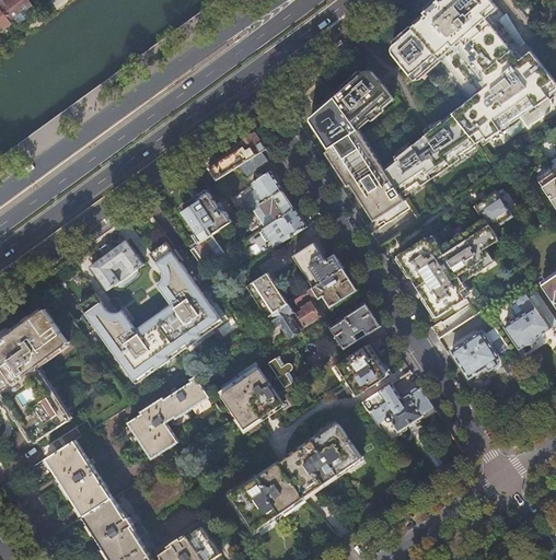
[(29,3),(27,1),(26,0),(0,0),(0,11),(4,19),(7,22),(8,23),(12,21),(10,19),(10,18),(29,3)]
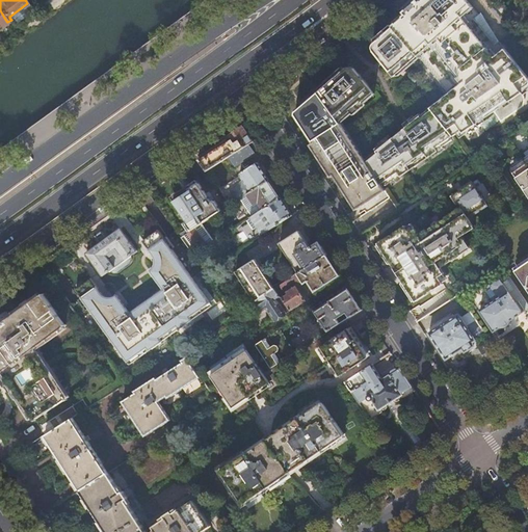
[(526,80),(525,78),(496,42),(492,45),(470,19),(474,15),(462,0),(419,0),(390,26),(371,42),(371,43),(370,44),(369,46),(369,48),(371,51),(370,51),(375,57),(376,57),(383,65),(381,65),(391,77),(425,46),(428,49),(426,53),(425,57),(424,61),(425,65),(427,65),(429,70),(431,73),(433,75),(438,78),(437,80),(441,81),(445,82),(450,82),(454,80),(457,84),(362,160),(378,183),(395,171),(398,175),(408,168),(405,164),(423,153),(425,157),(436,150),(433,145),(524,85),(526,82),(526,80)]
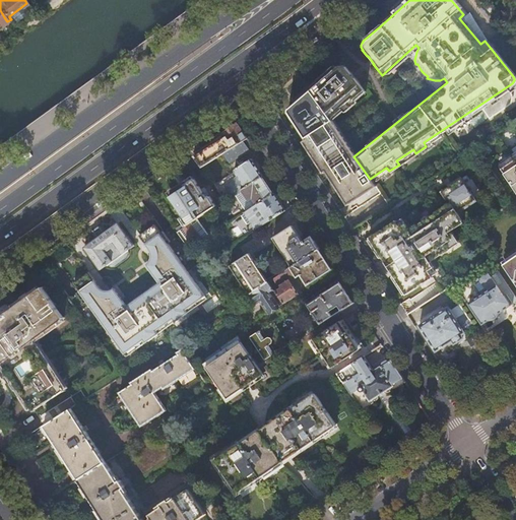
[(323,75),(307,89),(326,117),(363,92),(352,79),(351,80),(346,73),(347,73),(342,67),(340,65),(337,65),(335,65),(334,67),(334,66),(323,75)]
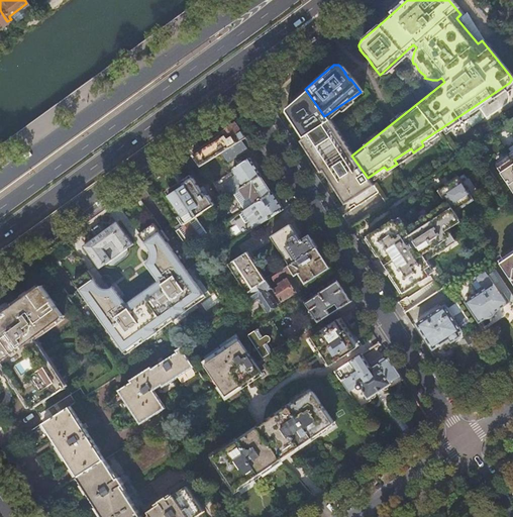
[(324,116),(305,89),(295,98),(283,108),(283,112),(309,151),(310,150),(314,157),(313,158),(335,190),(344,203),(372,185),(368,178),(351,156),(331,126),(327,119),(324,116)]
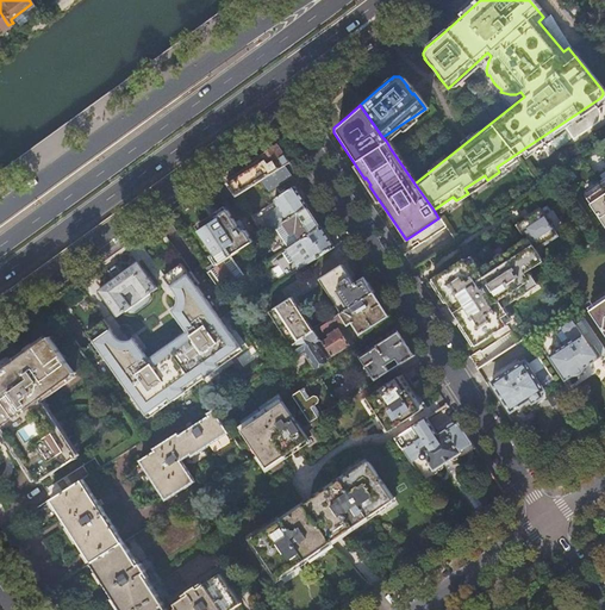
[(229,168),(219,175),(234,195),(257,180),(286,162),(281,154),(275,145),(256,159),(255,156),(247,161),(250,166),(243,170),(234,175),(229,168)]
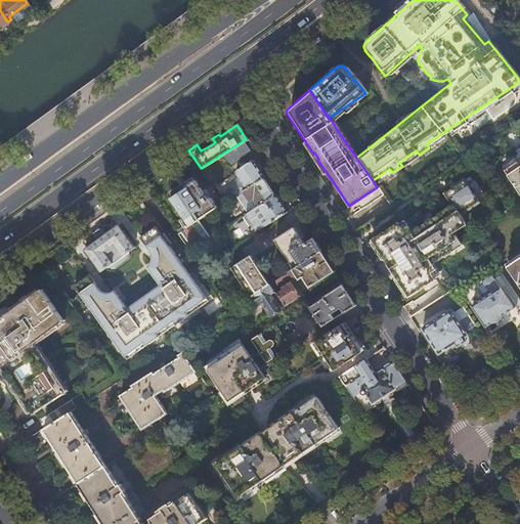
[(246,139),(221,155),(227,164),(252,147),(246,139)]
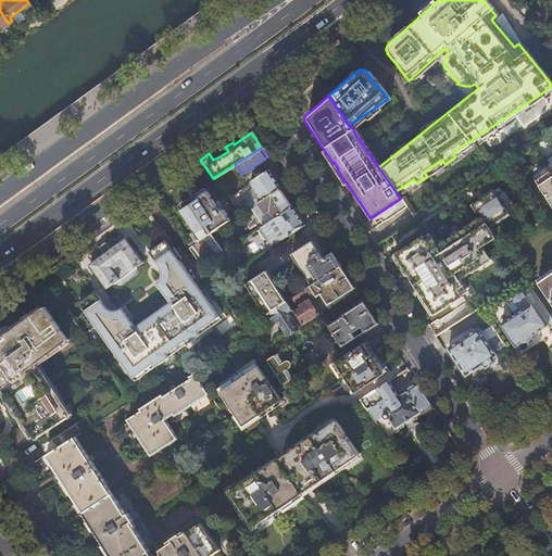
[(551,165),(531,179),(551,209),(551,165)]
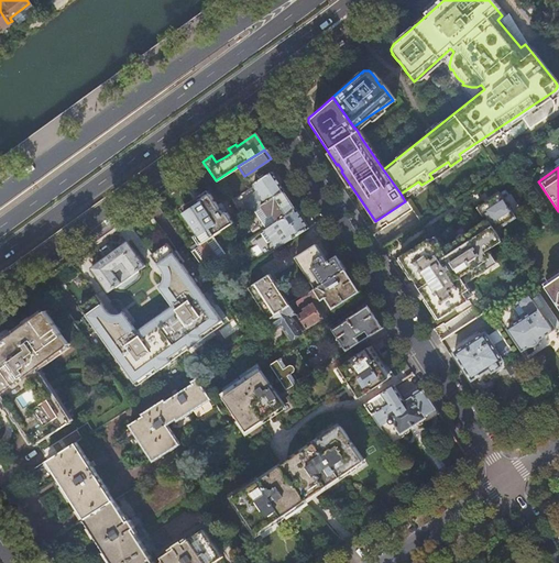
[(231,199),(242,216),(256,207),(258,206),(281,191),(275,181),(269,172),(250,185),(251,186),(231,199)]
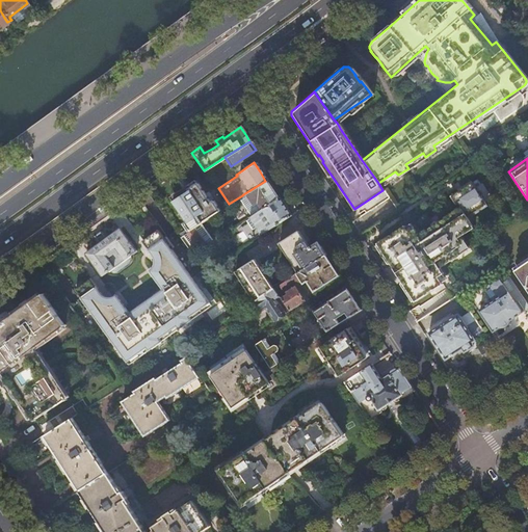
[(265,181),(243,194),(255,212),(259,209),(276,197),(271,190),(265,181)]
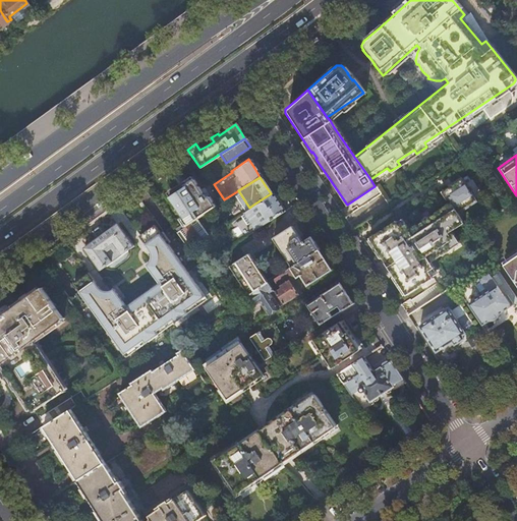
[(394,221),(367,238),(375,248),(399,285),(405,295),(432,278),(426,271),(432,268),(428,263),(450,248),(447,243),(451,239),(447,233),(462,223),(456,212),(473,200),(459,178),(438,191),(444,200),(446,198),(448,201),(406,229),(403,224),(398,228),(394,221)]
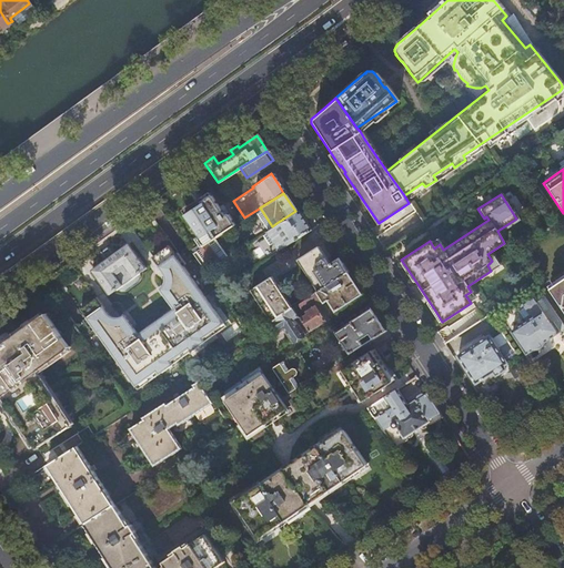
[(193,239),(199,246),(211,239),(233,225),(225,214),(222,216),(217,206),(209,195),(200,201),(201,203),(194,208),(193,205),(182,212),(191,226),(193,224),(200,235),(197,236),(193,239)]
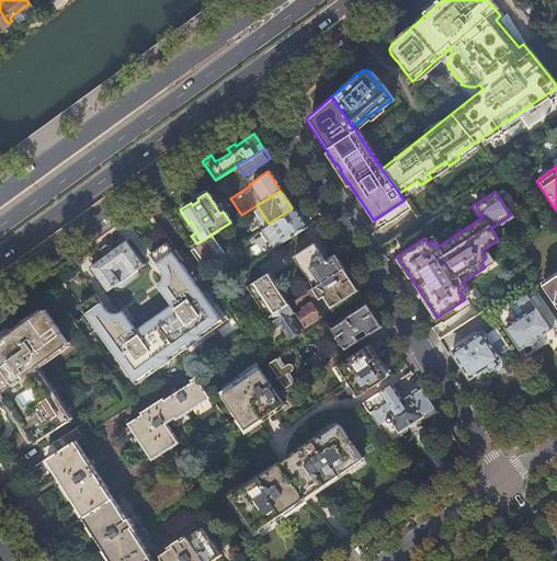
[(297,217),(292,208),(273,220),(269,224),(262,228),(274,245),(285,239),(304,227),(297,217)]
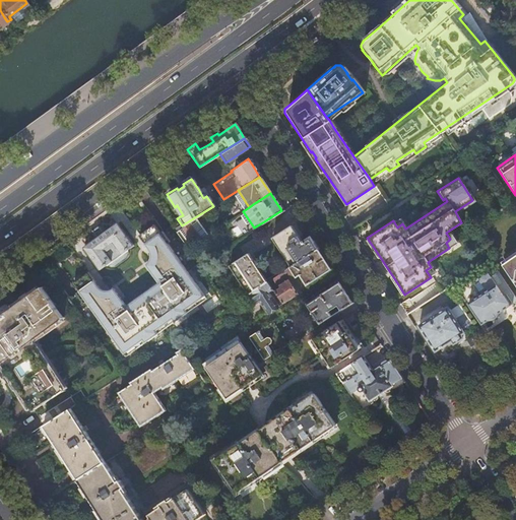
[(182,225),(174,232),(186,248),(205,236),(193,218),(182,225)]
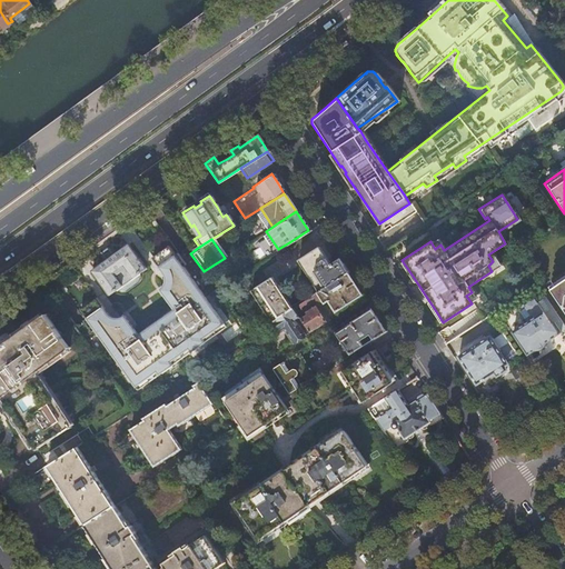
[(111,256),(105,260),(89,271),(107,297),(114,292),(115,293),(116,293),(117,295),(118,295),(119,295),(121,295),(122,293),(135,285),(136,283),(137,282),(138,281),(138,280),(138,278),(137,276),(145,270),(127,246),(111,256)]
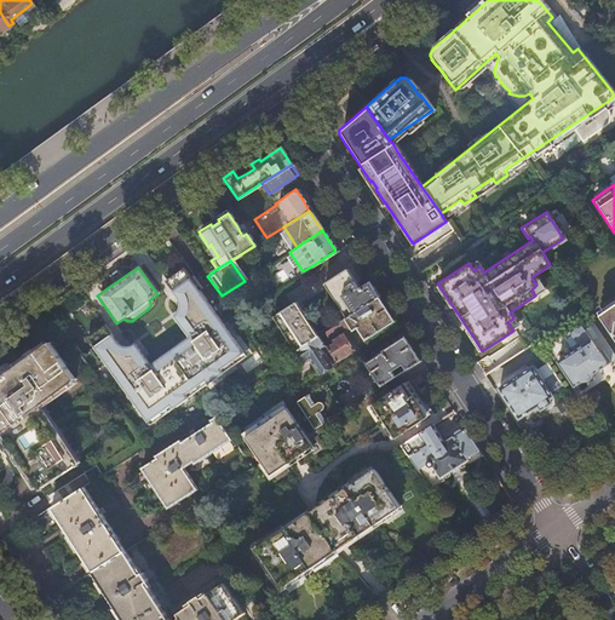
[(348,269),(345,271),(344,270),(321,285),(343,319),(377,297),(367,281),(356,288),(352,282),(355,280),(348,269)]
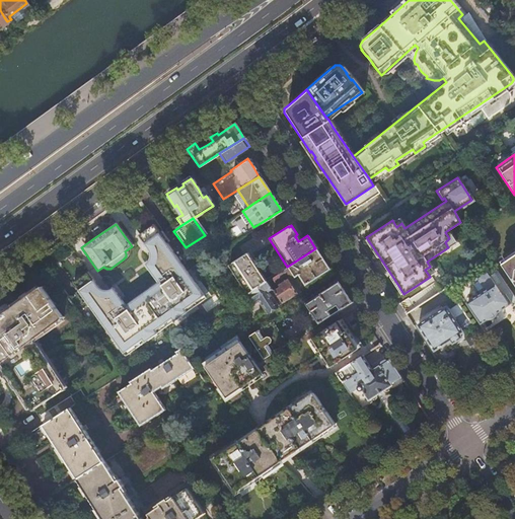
[(84,302),(120,352),(139,339),(141,342),(154,332),(152,329),(160,323),(168,318),(170,321),(184,312),(181,309),(201,296),(165,245),(168,243),(160,233),(158,234),(152,226),(137,236),(147,251),(147,252),(148,253),(147,255),(147,256),(147,258),(147,260),(146,262),(146,263),(145,265),(144,266),(153,279),(157,284),(152,287),(154,290),(131,307),(129,304),(124,307),(121,302),(112,289),(111,289),(107,290),(104,290),(102,289),(100,289),(98,288),(96,287),(86,273),(71,283),(77,292),(74,294),(81,304),(84,302)]
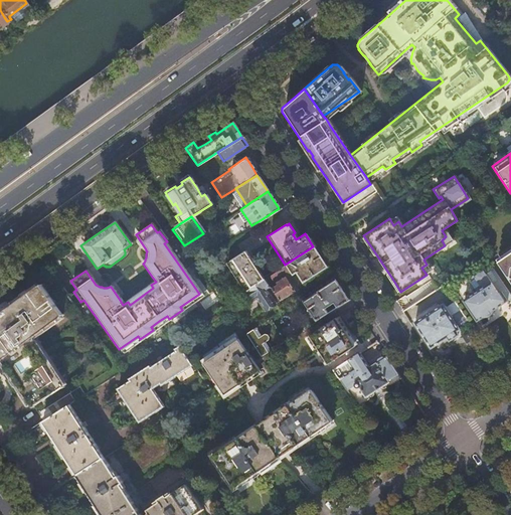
[(90,229),(95,235),(101,231),(97,224),(94,226),(90,229)]
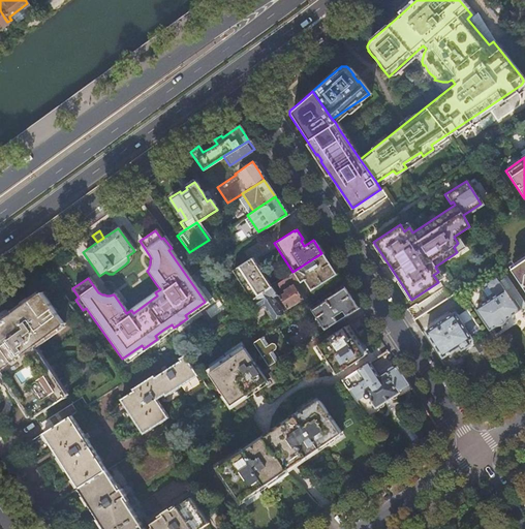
[(330,266),(321,253),(292,272),(275,283),(281,292),(277,296),(282,305),(285,309),(301,299),(292,286),(303,279),(310,289),(312,291),(336,276),(330,266)]
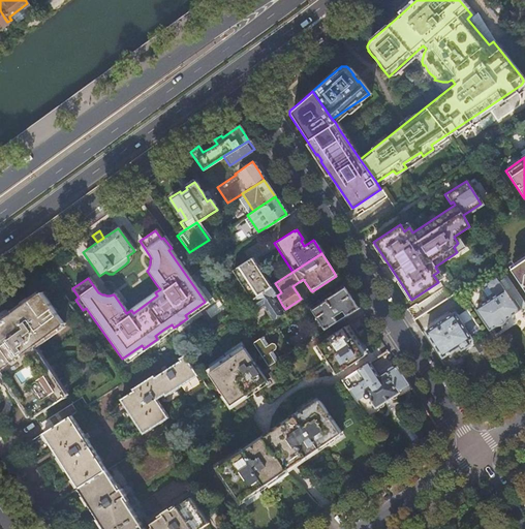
[(524,257),(508,269),(524,292),(524,257)]
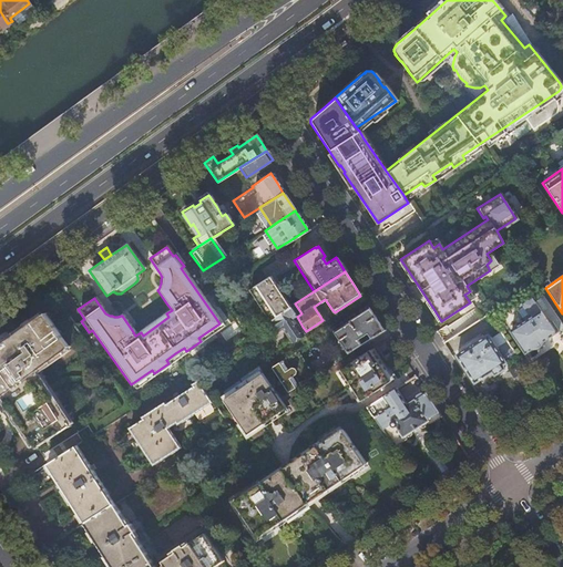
[(272,277),(268,279),(268,277),(247,291),(266,321),(268,320),(287,308),(277,291),(280,289),(275,282),(272,277)]
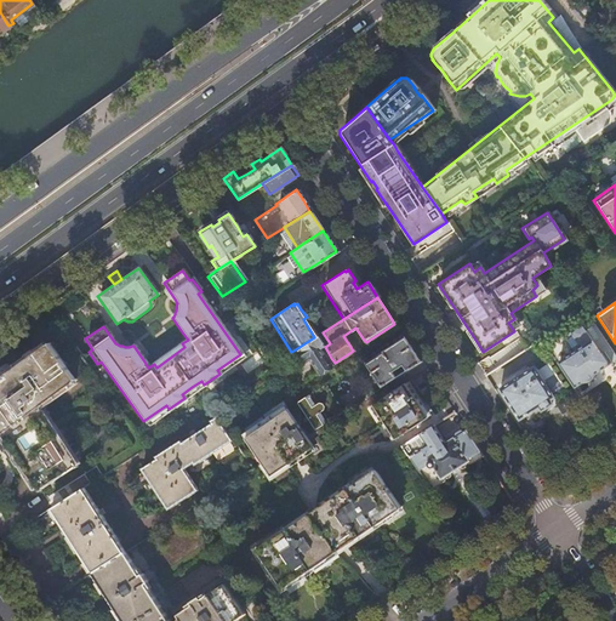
[(614,359),(588,322),(580,326),(579,324),(560,337),(571,353),(555,363),(560,369),(572,387),(593,372),(614,359)]
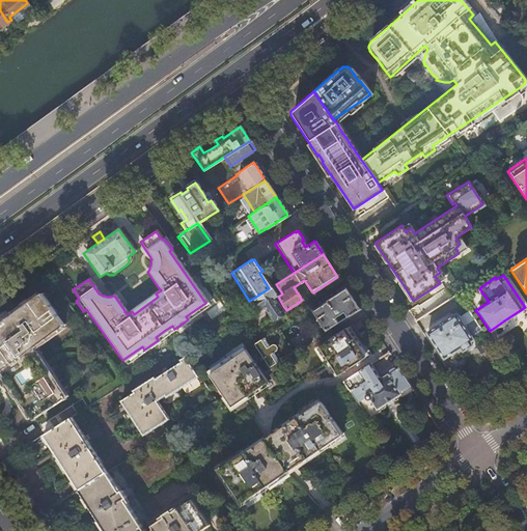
[(278,297),(271,287),(269,288),(251,300),(257,309),(262,307),(271,319),(281,313),(278,309),(283,306),(278,297)]
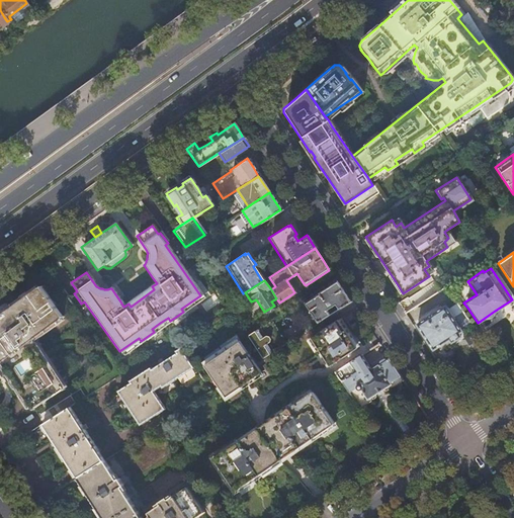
[(349,301),(336,281),(303,303),(316,323),(349,301)]
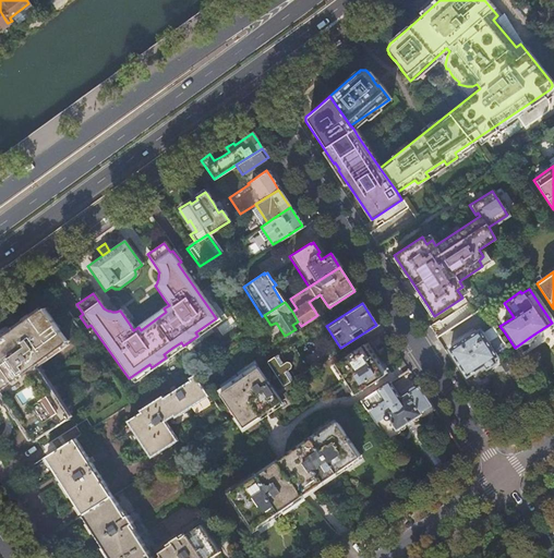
[(137,326),(139,327),(141,330),(166,312),(164,308),(164,307),(137,326)]
